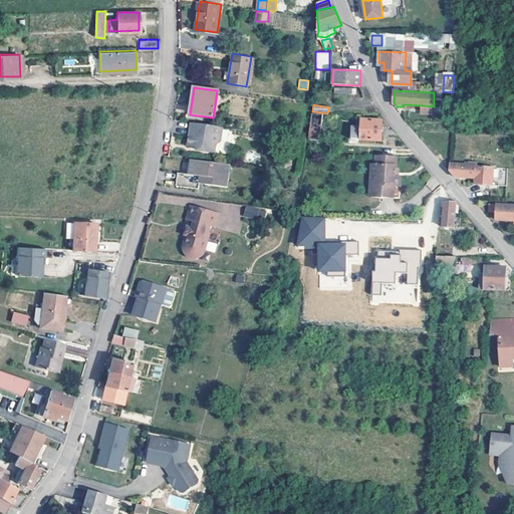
[(323,113),(313,112),(311,122),(310,123),(309,137),(308,139),(320,141),(323,113)]
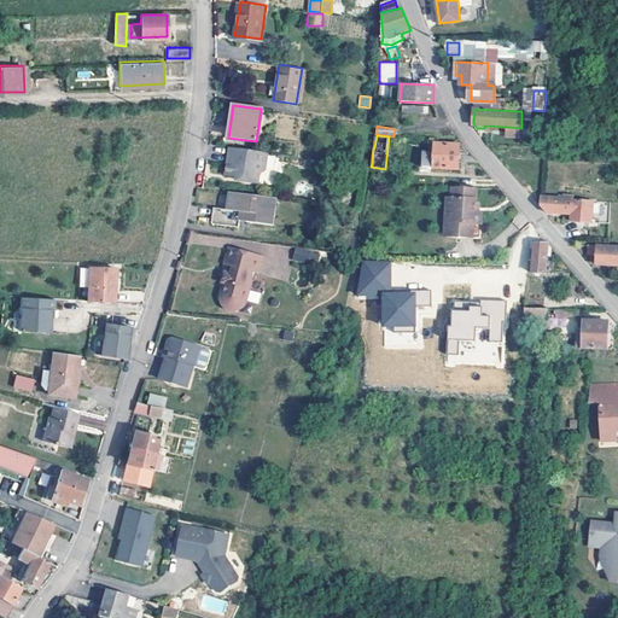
[(460,144),(436,144),(436,152),(424,151),(424,167),(459,168),(460,144)]
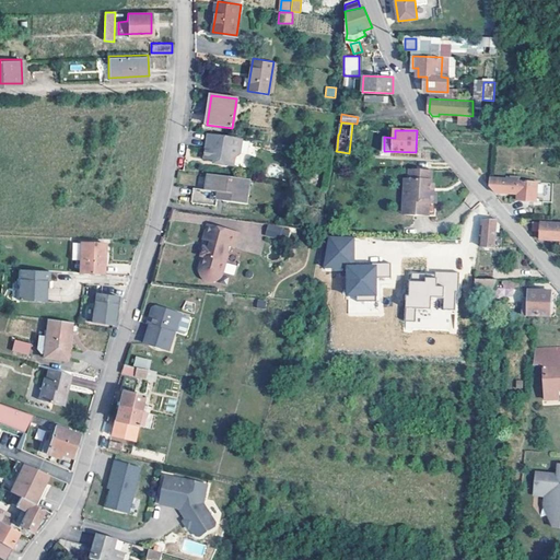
[(241,137),(208,132),(205,158),(217,159),(217,158),(222,158),(222,163),(234,164),(234,156),(240,152),(241,137)]
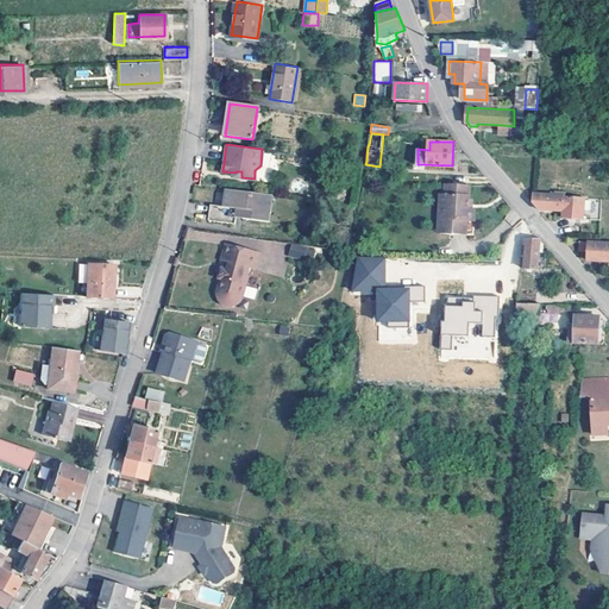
[(441,233),(476,233),(477,209),(475,205),(470,205),(471,199),(471,183),(446,183),(445,194),(443,194),(441,233)]
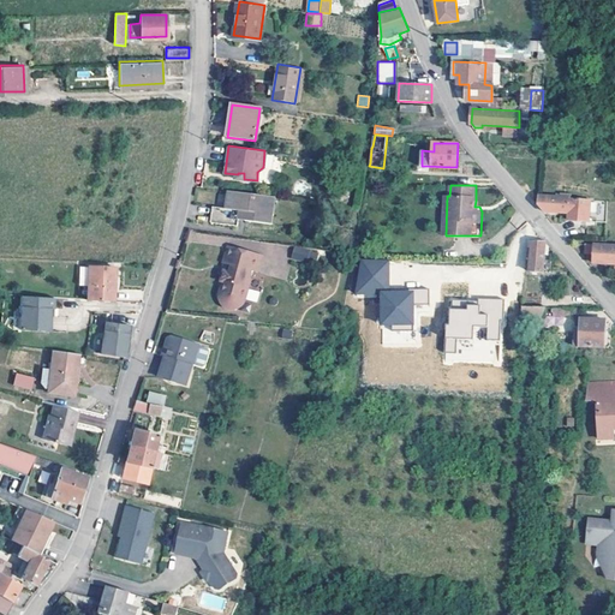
[(278,196),(228,190),(227,207),(215,206),(213,221),(239,225),(240,219),(242,219),(274,222),(278,196)]
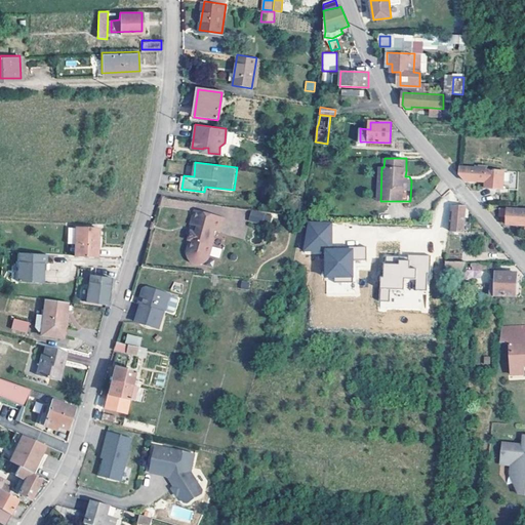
[(498,169),(459,167),(458,174),(465,180),(486,182),(485,188),(503,189),(505,169),(498,169)]
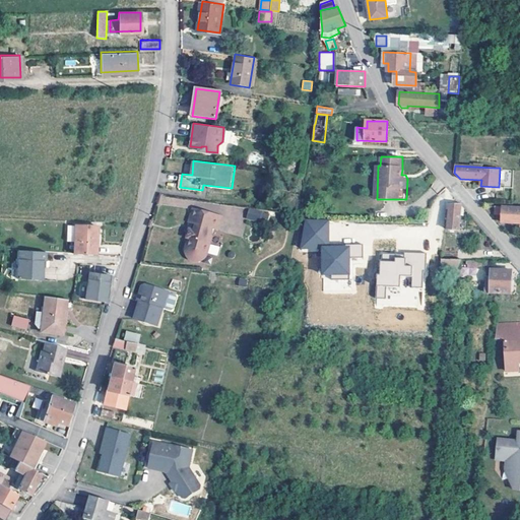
[(460,204),(448,203),(448,209),(450,209),(448,230),(459,231),(461,209),(459,208),(460,204)]
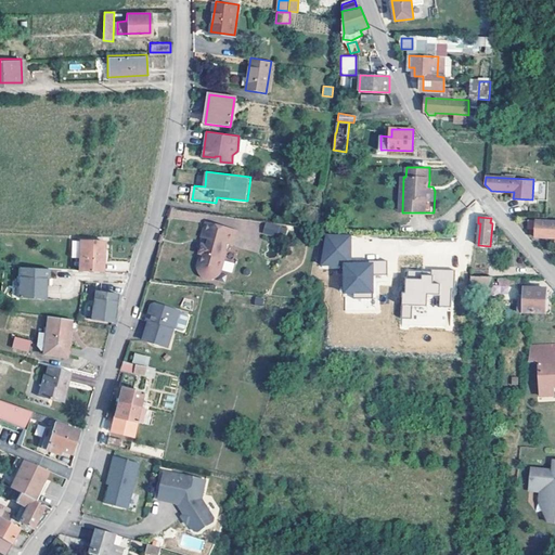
[(537,220),(528,219),(528,229),(536,229),(537,235),(554,236),(554,221),(537,221),(537,220)]
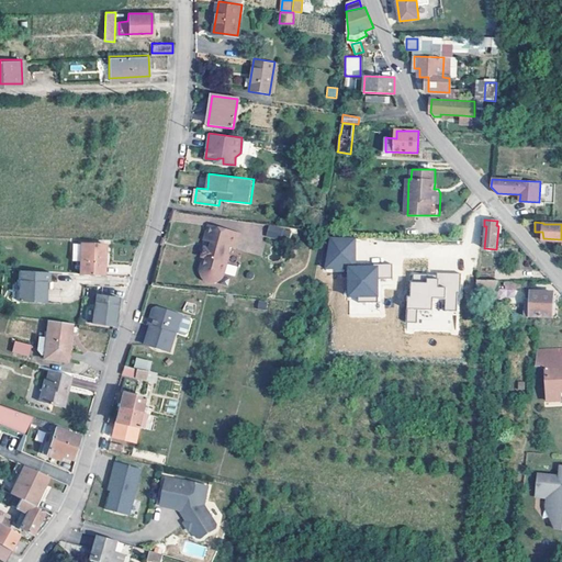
[(237,231),(206,223),(203,239),(210,240),(209,248),(203,247),(201,256),(202,256),(201,267),(204,267),(204,272),(206,277),(211,278),(214,277),(218,276),(222,270),(223,262),(226,263),(228,254),(227,253),(228,246),(235,247),(237,231)]
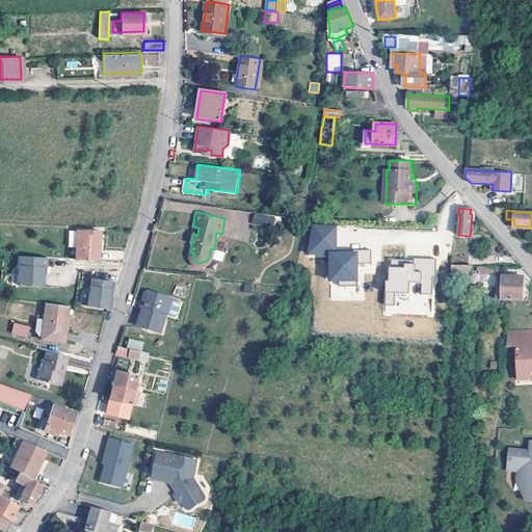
[(274,225),(274,215),(253,214),(253,224),(274,225)]
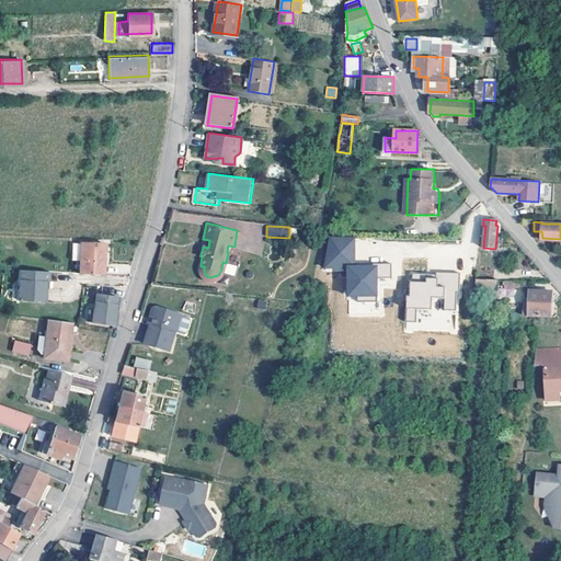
[(391,277),(391,263),(355,264),(355,237),(325,237),(325,270),(346,270),(346,300),(378,299),(377,277),(391,277)]
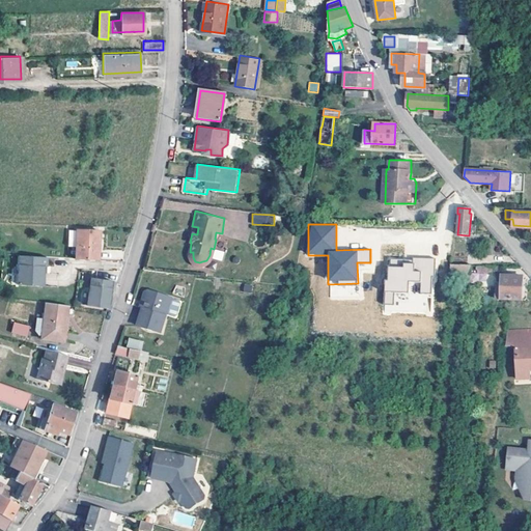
[(101,230),(78,228),(76,257),(84,258),(99,258),(101,230)]
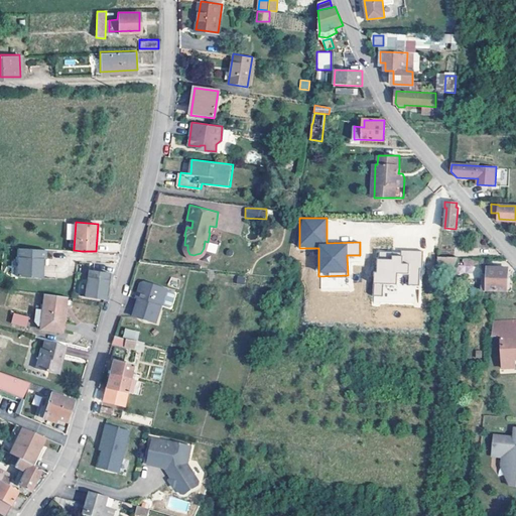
[(205,253),(206,249),(208,242),(205,241),(204,248),(201,253),(197,254),(194,255),(189,254),(187,250),(187,245),(184,245),(183,247),(183,251),(185,253),(187,256),(191,258),(197,259),(199,258),(203,255),(205,253)]
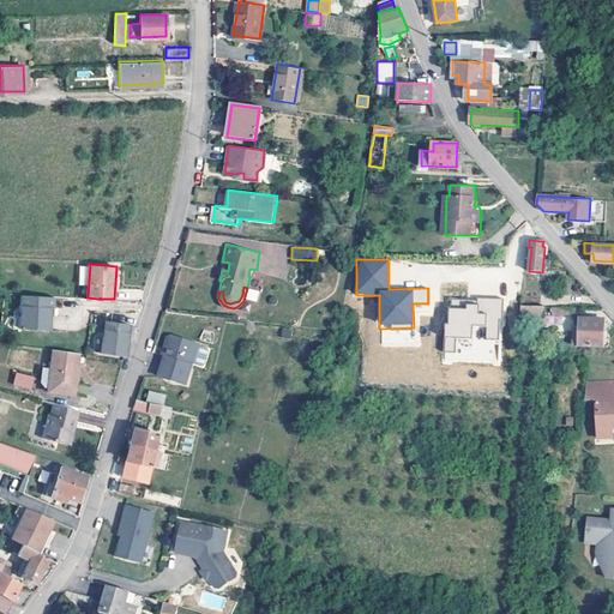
[(20,294),(19,327),(48,330),(49,314),(49,307),(53,307),(53,295),(20,294)]
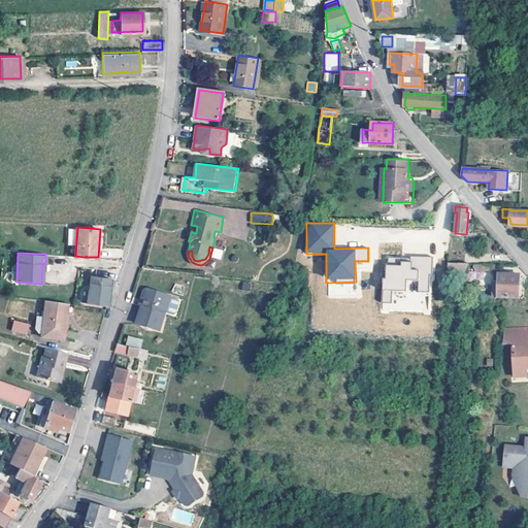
[(218,256),(210,255),(209,259),(208,265),(216,267),(218,256)]
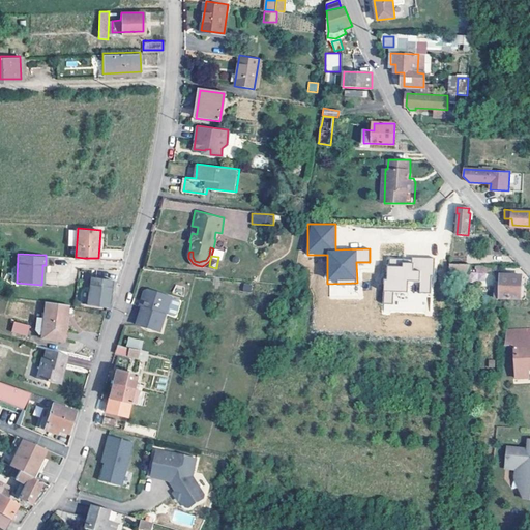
[(384,258),(384,314),(433,314),(433,259),(384,258)]
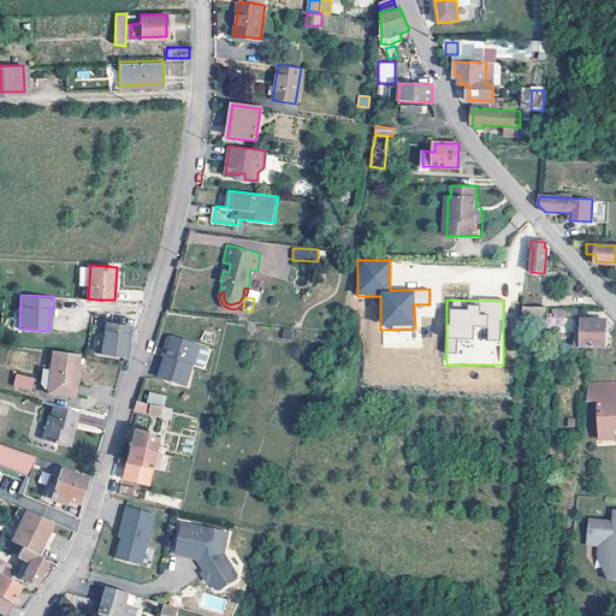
[(546,317),(548,300),(523,300),(521,324),(528,325),(528,315),(546,317)]
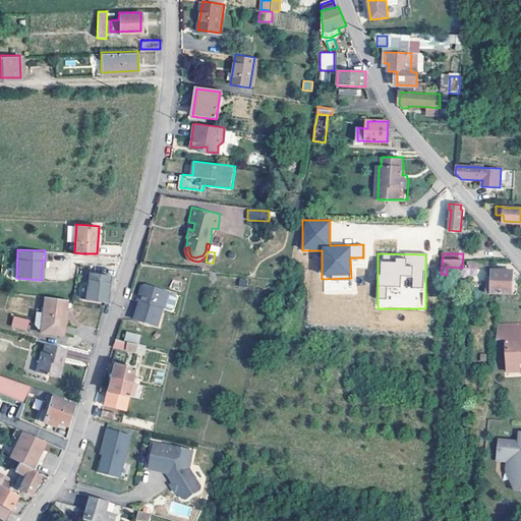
[(462,268),(447,267),(447,275),(462,275),(462,268)]
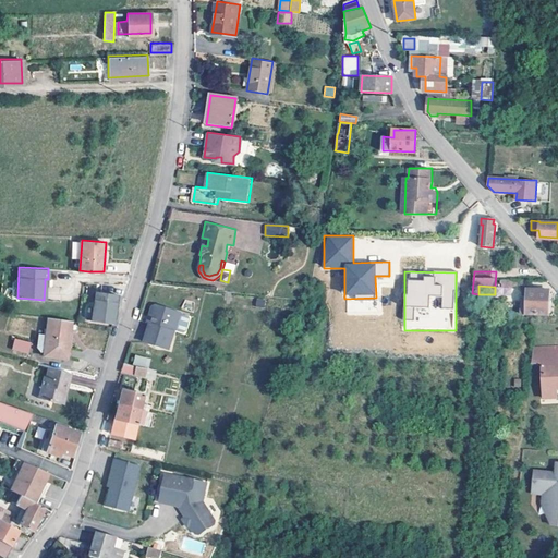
[(549,290),(528,289),(526,300),(523,300),(524,303),(522,303),(522,313),(548,314),(549,290)]
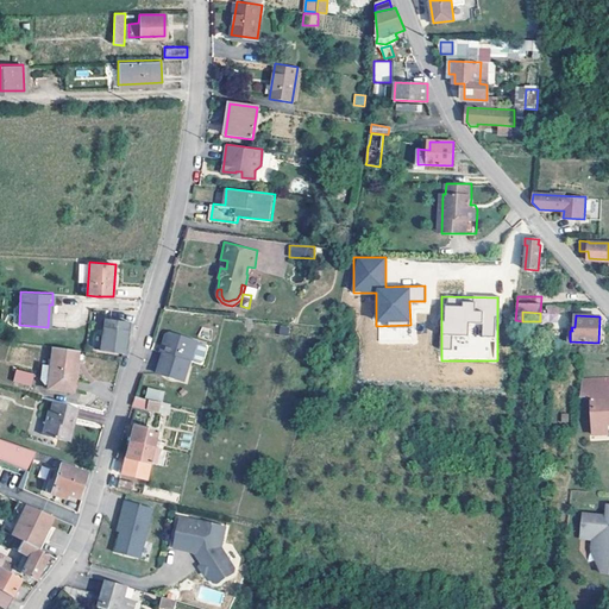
[(110,320),(105,352),(123,355),(129,356),(131,343),(133,324),(110,320)]
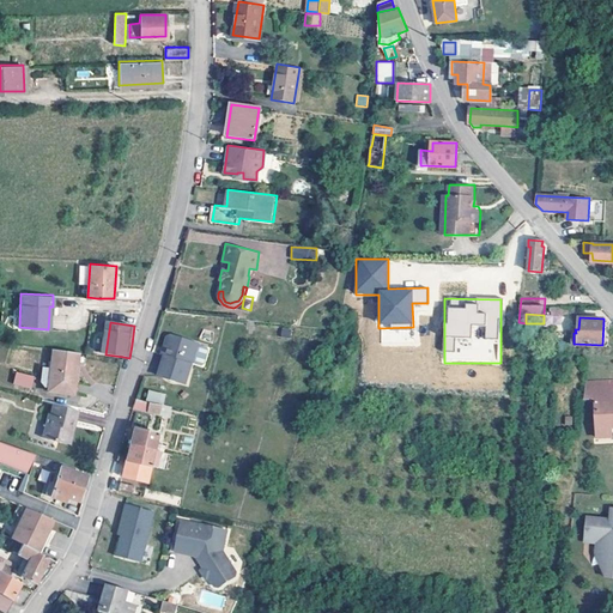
[(204,345),(167,334),(163,335),(161,344),(162,347),(163,347),(162,354),(161,353),(157,364),(162,365),(159,372),(161,376),(163,377),(168,378),(174,380),(175,378),(182,380),(187,362),(198,364),(200,363),(205,347),(204,345)]
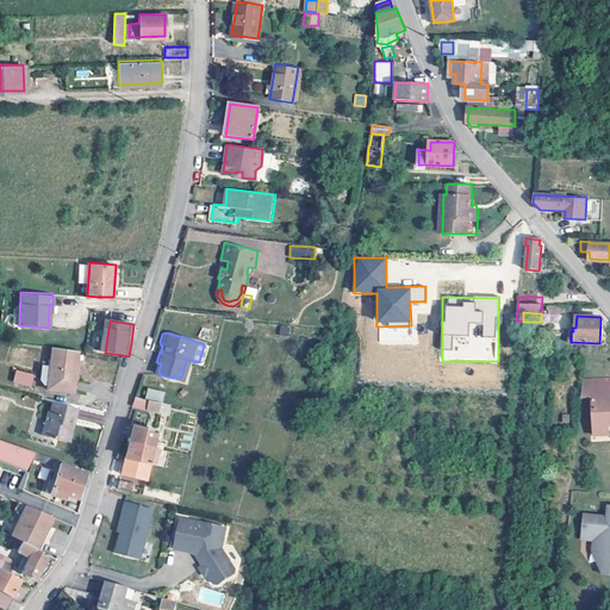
[(78,349),(53,346),(50,363),(48,383),(47,385),(72,390),(78,349)]
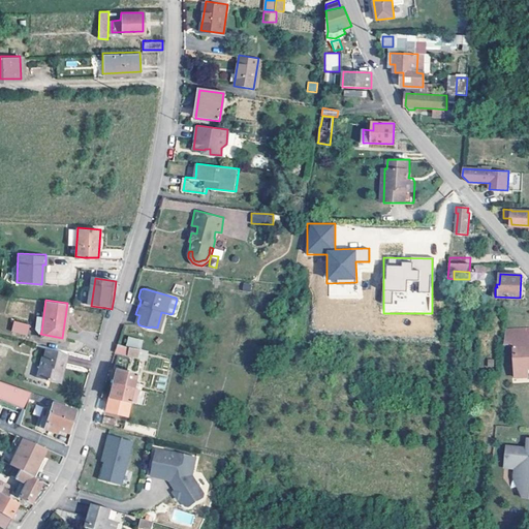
[(43,315),(36,314),(34,327),(38,331),(41,332),(43,315)]
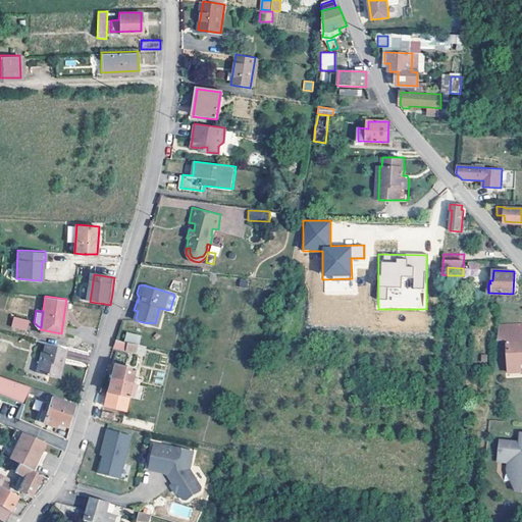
[(27,326),(12,322),(10,332),(24,336),(27,326)]
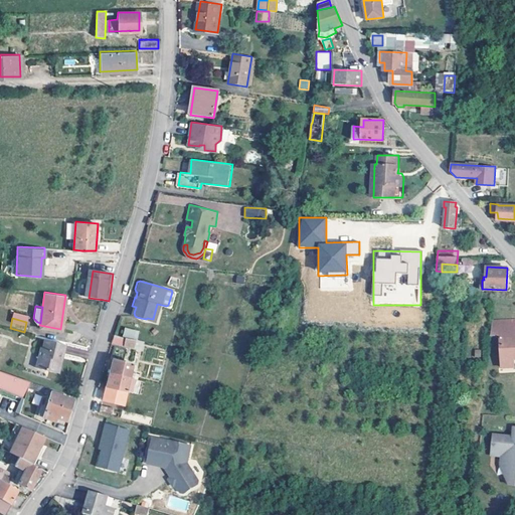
[(514,335),(514,321),(492,322),(491,337),(500,336),(502,369),(513,369),(513,361),(514,361),(514,340),(513,340),(513,336),(514,335)]
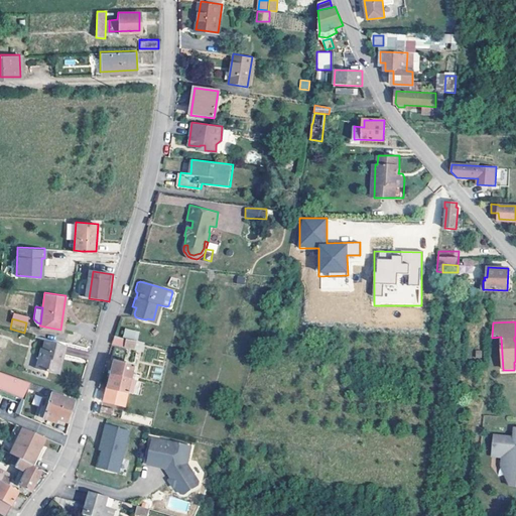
[(120,327),(118,335),(129,337),(130,337),(132,330),(120,327)]
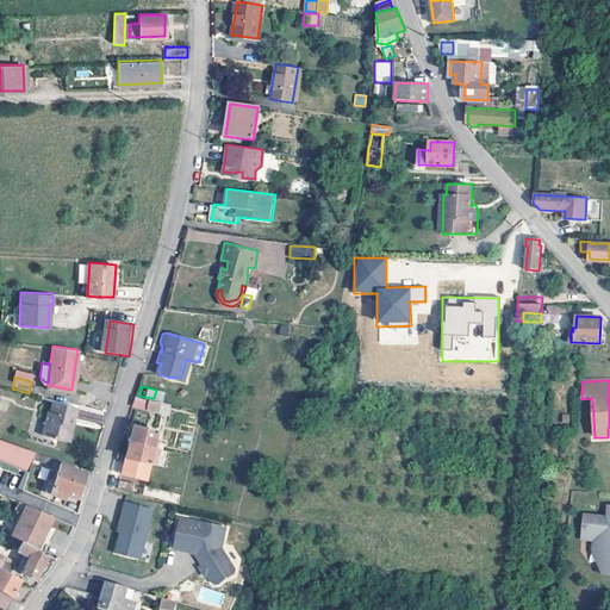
[(139,396),(130,393),(128,404),(150,409),(153,398),(139,396)]
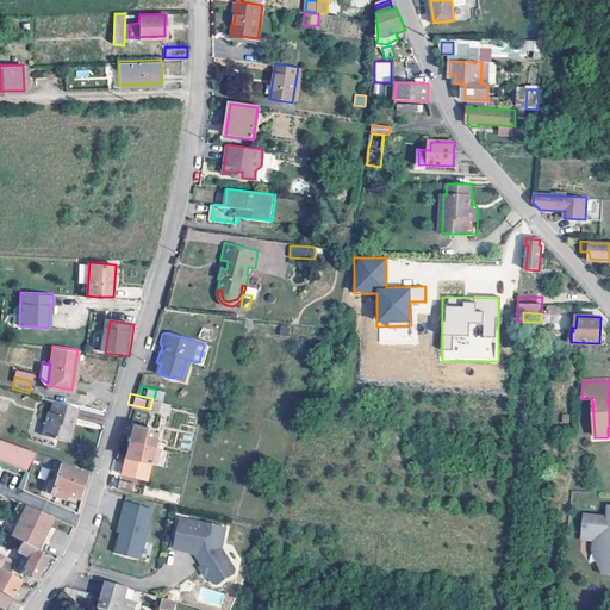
[(80,405),(55,399),(53,409),(50,409),(42,433),(64,441),(64,439),(69,437),(73,430),(69,425),(73,415),(78,416),(80,405)]
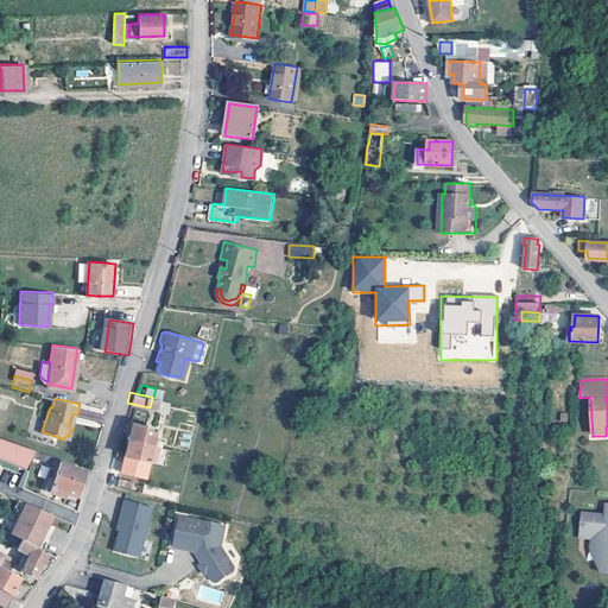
[(128,437),(153,443),(158,429),(133,423),(128,437)]
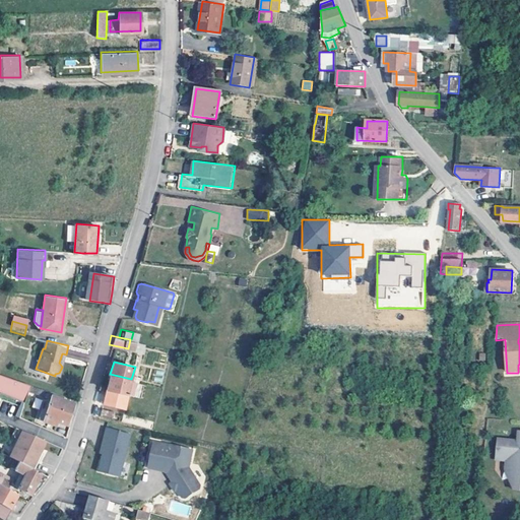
[(30,383),(0,372),(0,388),(24,397),(28,386),(30,383)]
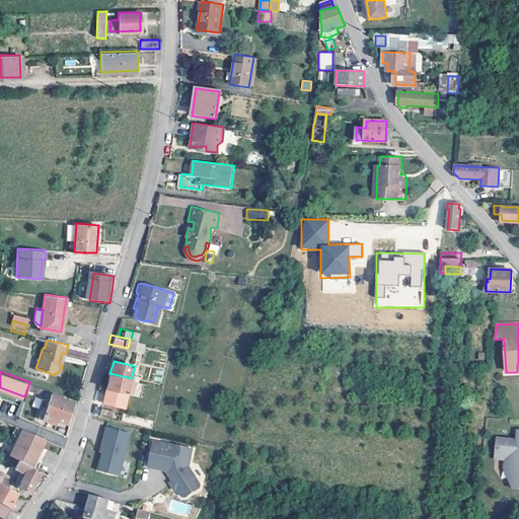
[(128,392),(131,378),(109,373),(106,386),(128,392)]
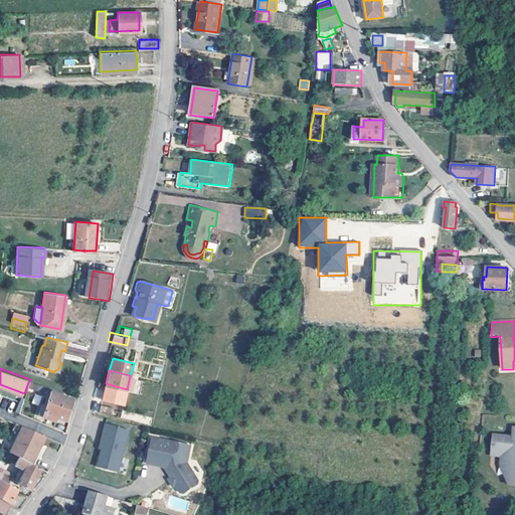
[(135,376),(130,375),(127,389),(132,390),(135,376)]
